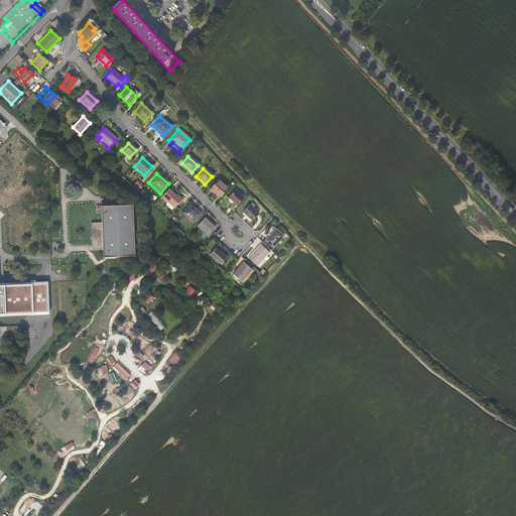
[(225,188),(217,180),(210,188),(218,197),(225,188)]
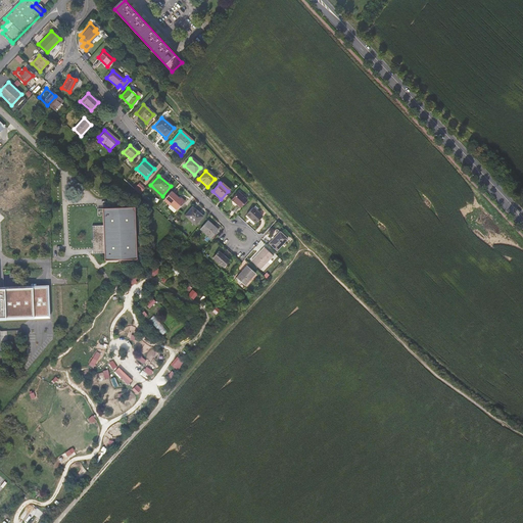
[(143,189),(137,184),(133,189),(138,194),(143,189)]
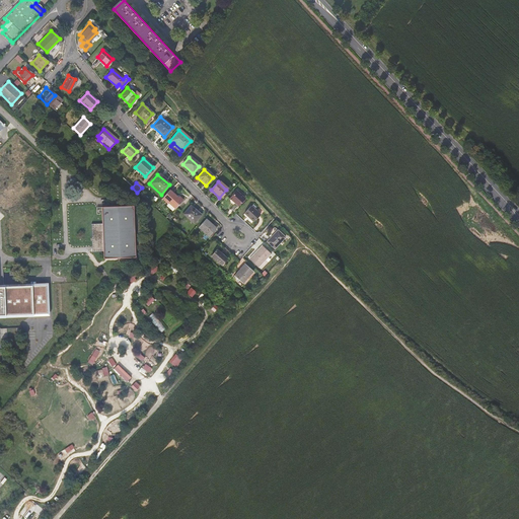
[(168,190),(161,198),(167,204),(167,203),(174,208),(182,199),(178,196),(177,197),(168,190)]
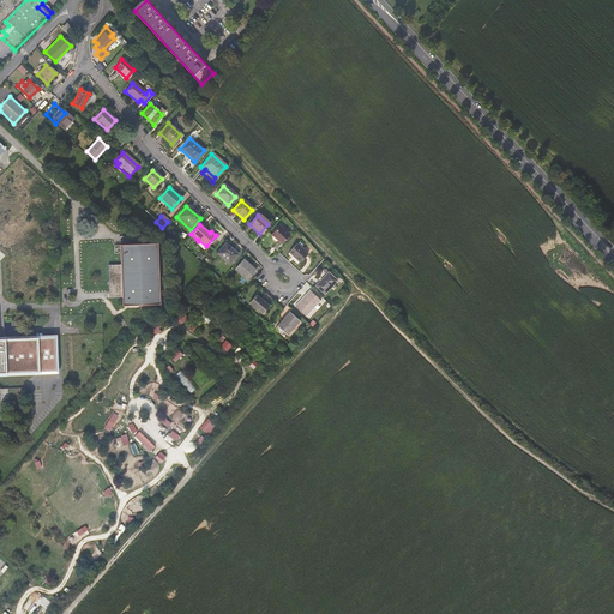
[(278,227),(270,236),(280,245),(288,236),(278,227)]
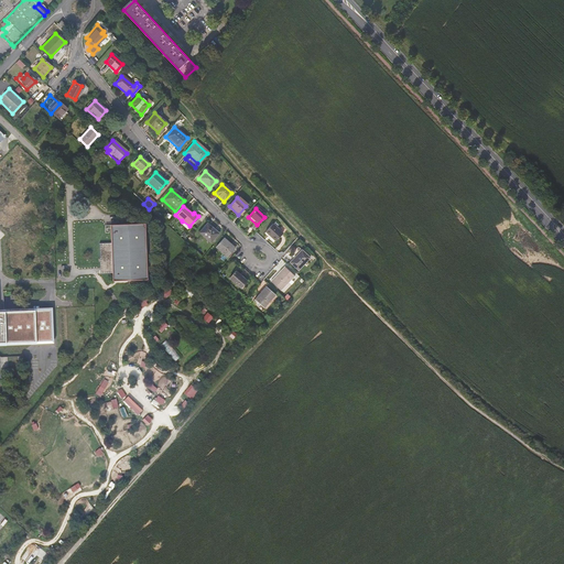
[(217,234),(206,224),(197,232),(208,242),(217,234)]
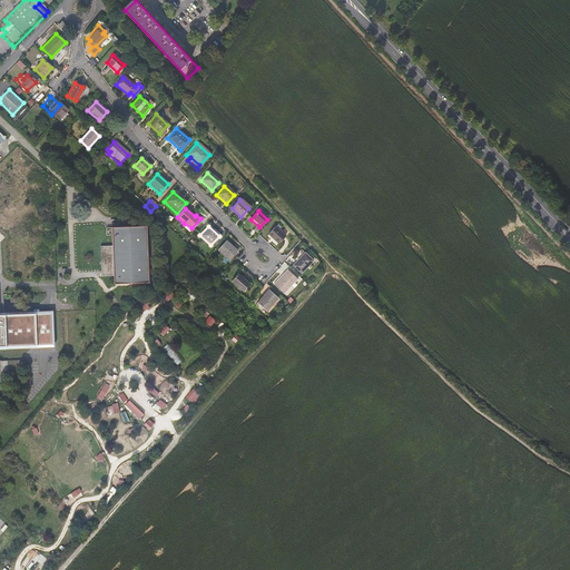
[(109,245),(98,245),(99,277),(145,275),(144,227),(109,227),(109,245)]
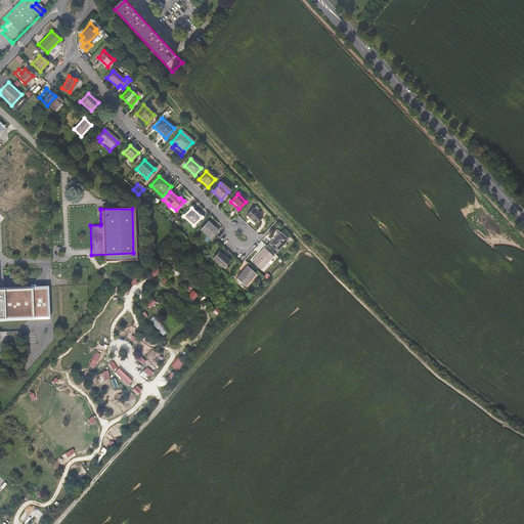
[(252,209),(245,216),(254,225),(261,218),(252,209)]
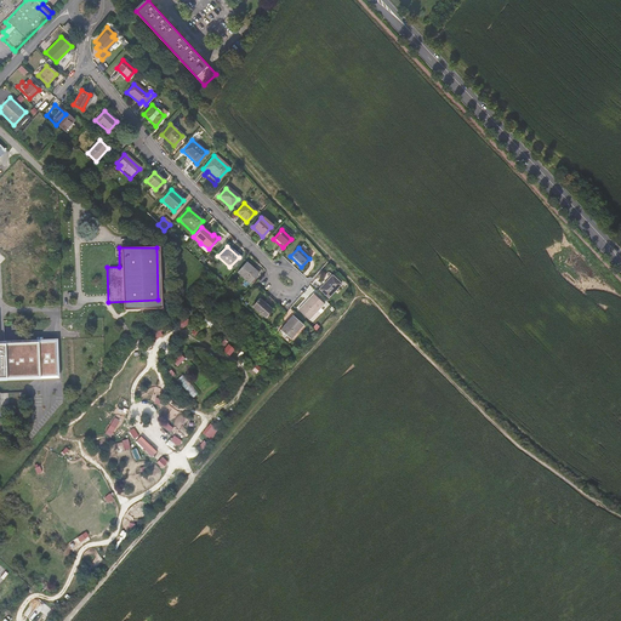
[(246,263),(237,273),(249,284),(258,274),(246,263)]
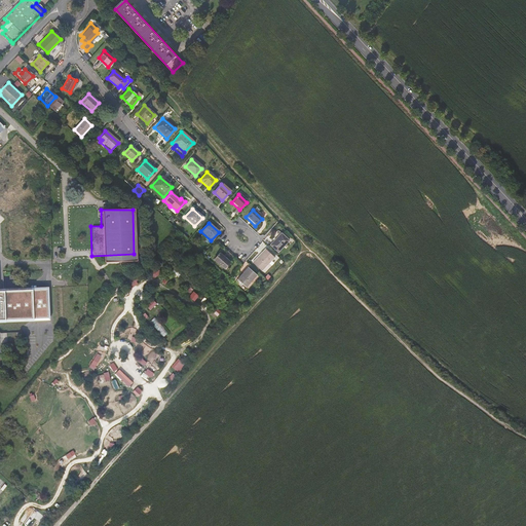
[(288,242),(279,234),(269,247),(276,254),(288,242)]
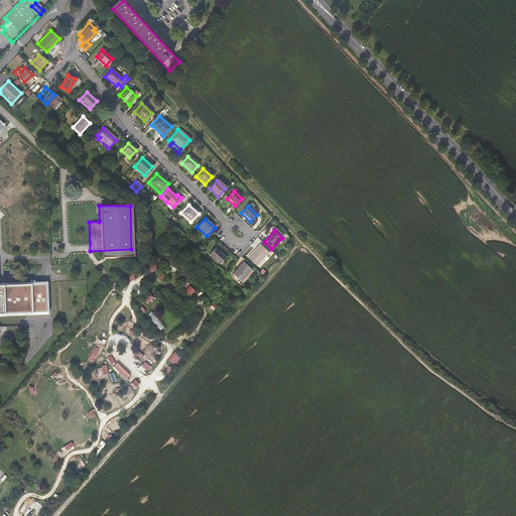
[(258,245),(246,259),(256,267),(268,253),(258,245)]
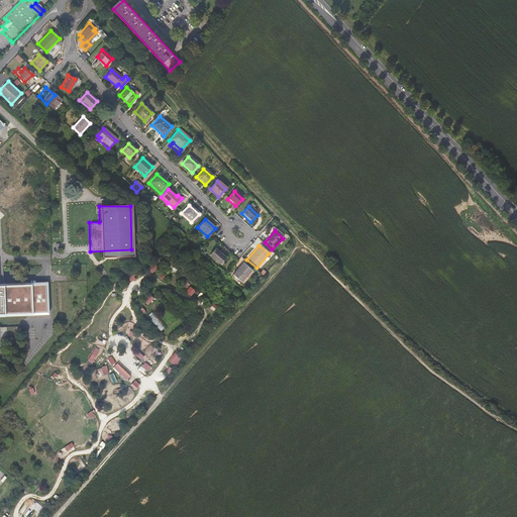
[(219,265),(225,259),(215,248),(208,254),(219,265)]
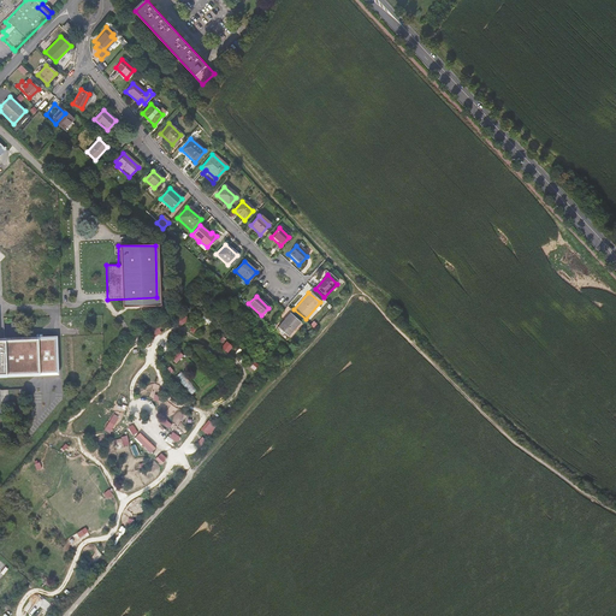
[(184,313),(175,320),(181,326),(189,319),(184,313)]
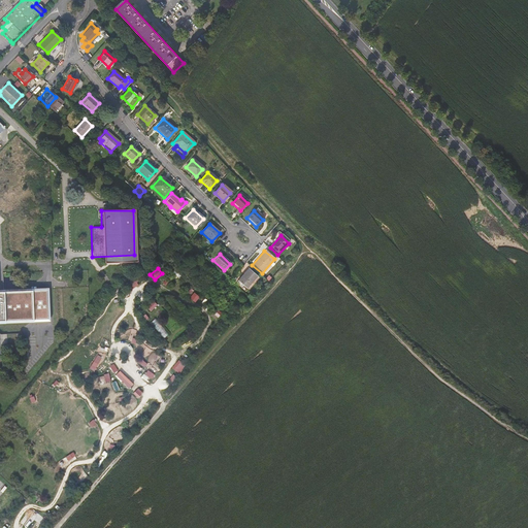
[(248,269),(237,281),(245,289),(256,277),(248,269)]
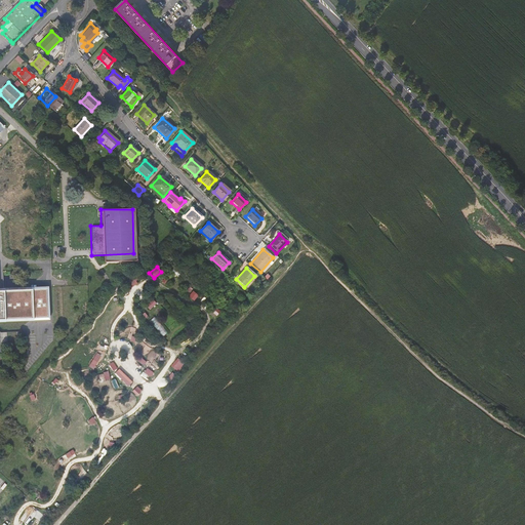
[(132,287),(139,282),(134,275),(127,280),(132,287)]
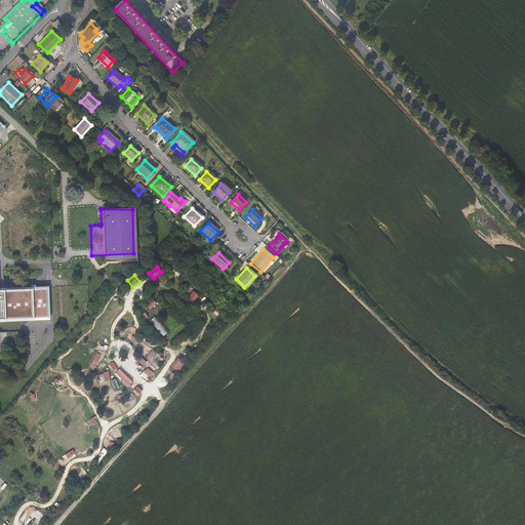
[(0,322),(22,321),(49,320),(48,289),(0,290),(0,322)]
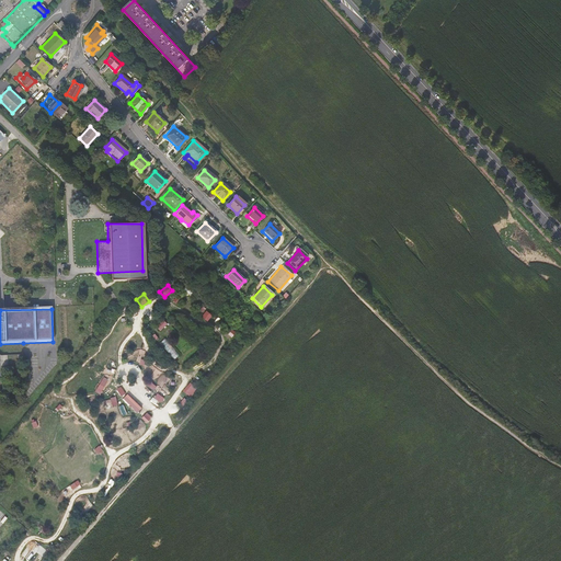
[(156,325),(161,330),(168,323),(163,318),(156,325)]
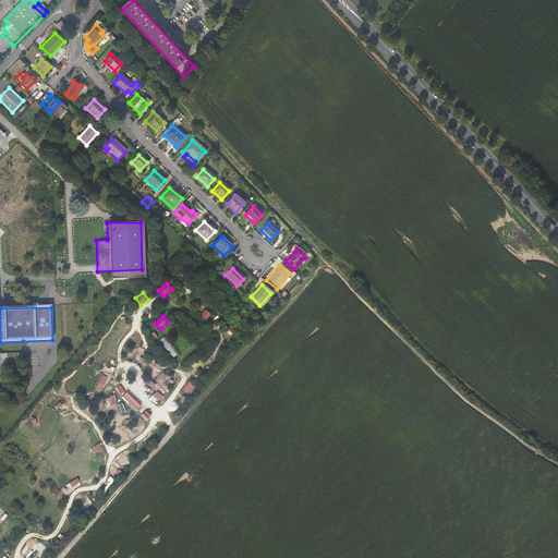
[(223,332),(228,338),(234,330),(230,326),(223,332)]
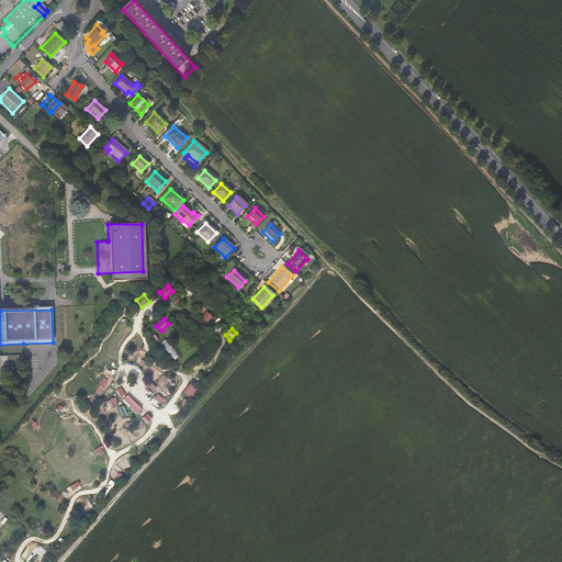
[(166,338),(160,344),(176,359),(181,355),(166,338)]
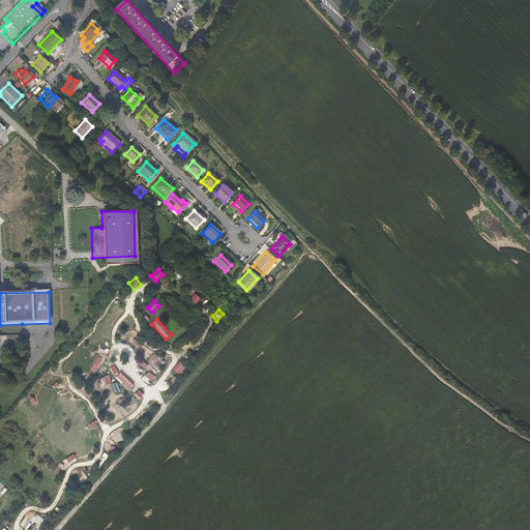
[(98,355),(90,370),(95,372),(102,358),(98,355)]
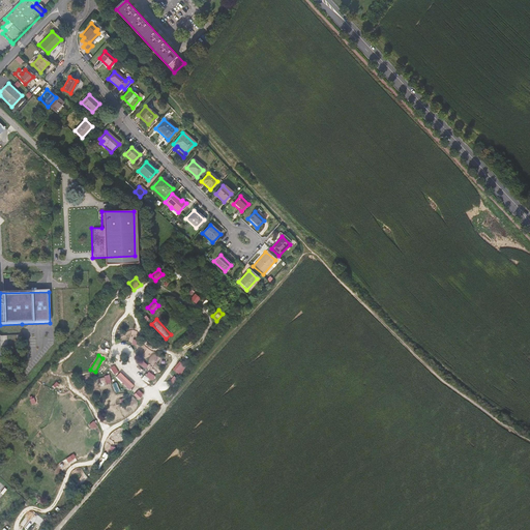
[(142,359),(139,363),(146,367),(148,364),(142,359)]
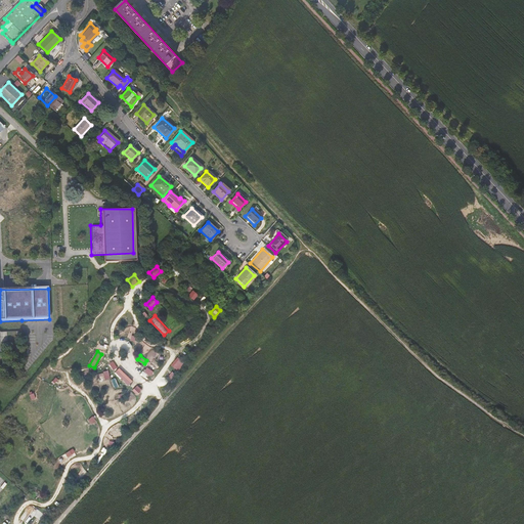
[(178,357),(171,364),(178,370),(184,363),(178,357)]
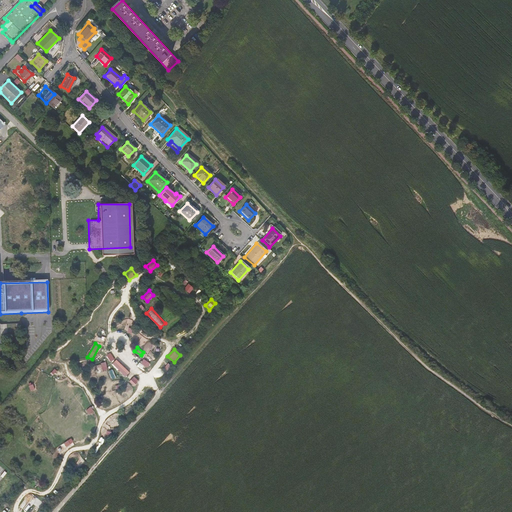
[(111,352),(107,355),(111,362),(115,359),(111,352)]
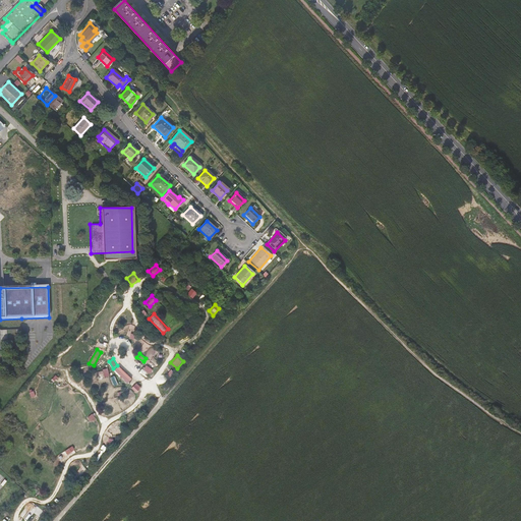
[(119,365),(114,370),(128,383),(132,379),(119,365)]
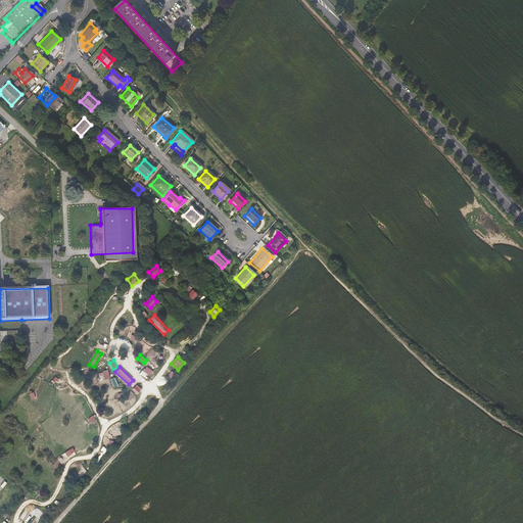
[(144,371),(151,375),(153,371),(147,367),(144,371)]
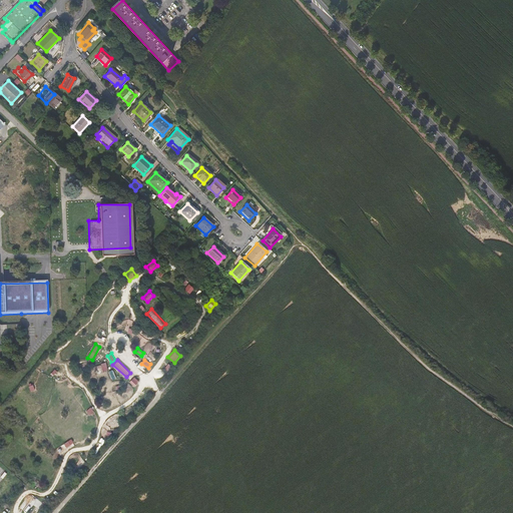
[(134,377),(130,382),(134,386),(139,381),(134,377)]
